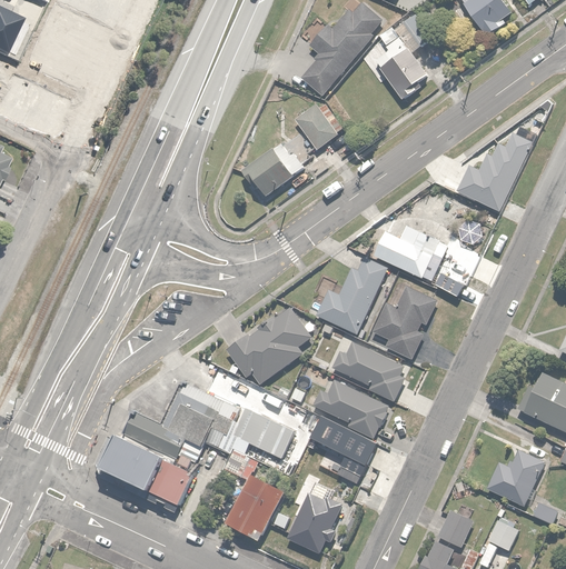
[(504,0),(460,0),(484,38),(500,27),(497,21),(513,12),(504,0)]
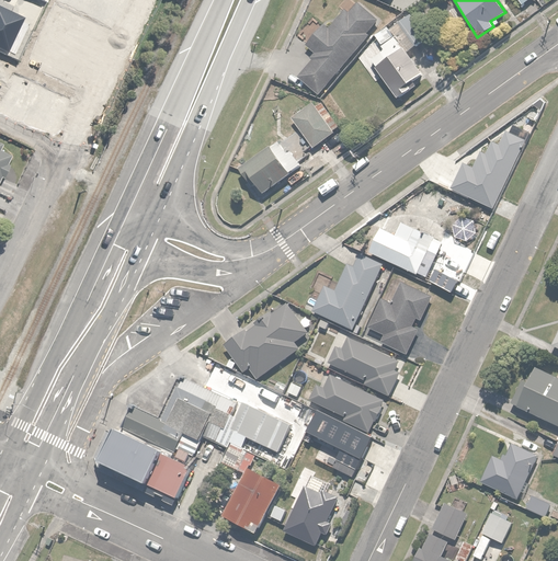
[(371,35),(382,50),(368,59),(396,99),(417,84),(413,79),(422,72),(407,49),(424,37),(408,14),(387,29),(385,25),(371,35)]
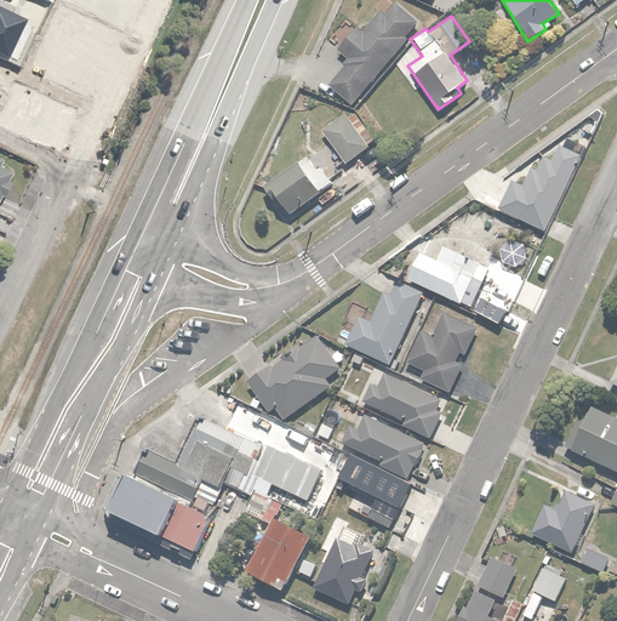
[(352,109),(346,113),(320,131),(341,161),(373,140),(352,109)]
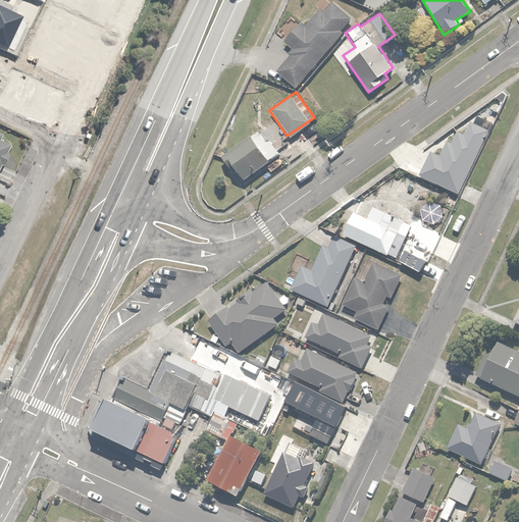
[(495,119),(480,113),(475,126),(489,133),(495,119)]
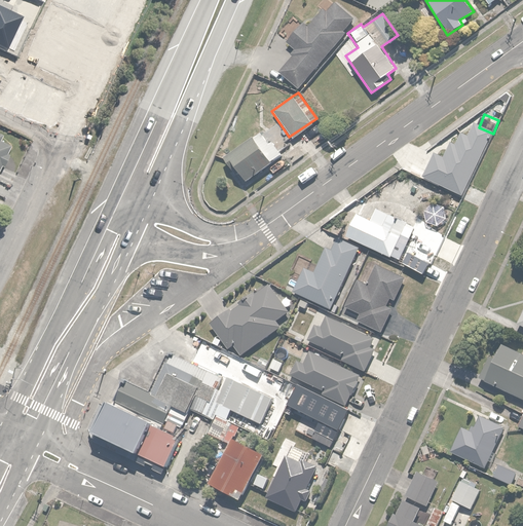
[(0,166),(8,147),(0,143),(0,134),(0,166)]
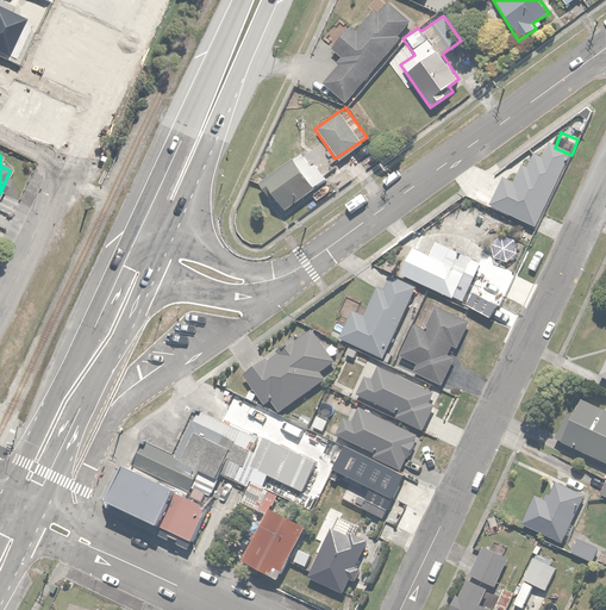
[(308,166),(300,155),(258,184),(266,193),(270,190),(285,210),(326,181),(313,162),(308,166)]
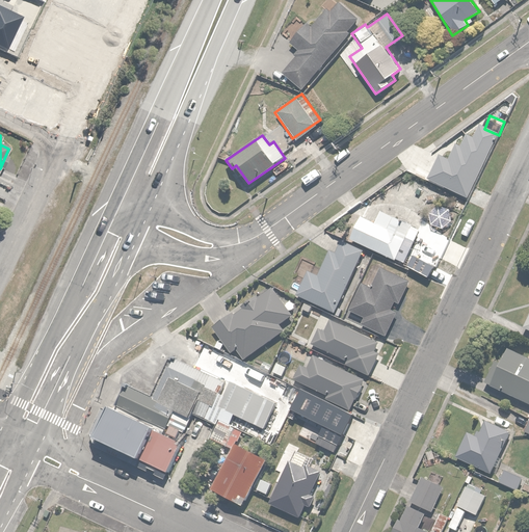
[(477,163),(439,149),(427,178),(466,193),(477,163)]
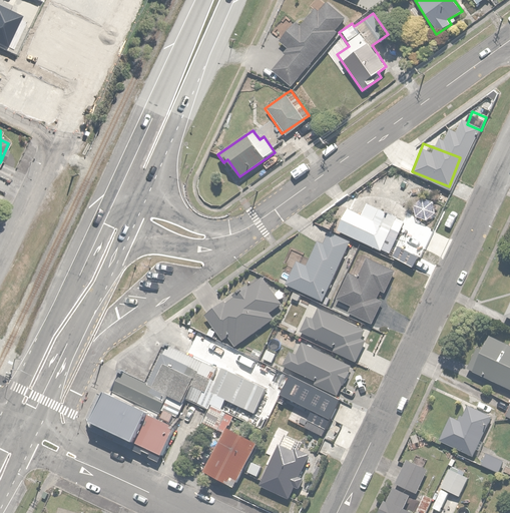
[(422,197),(413,205),(414,215),(424,219),(433,213),(432,202),(422,197)]
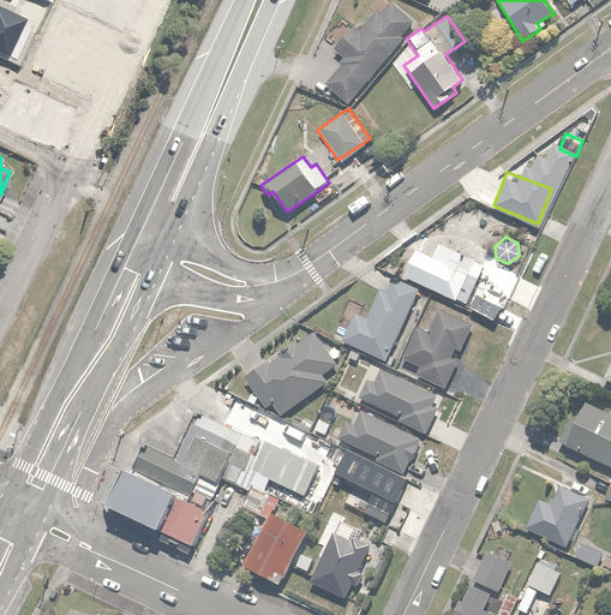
[(414,250),(401,275),(463,305),(472,288),(481,293),(486,285),(477,280),(483,268),(438,246),(432,258),(414,250)]
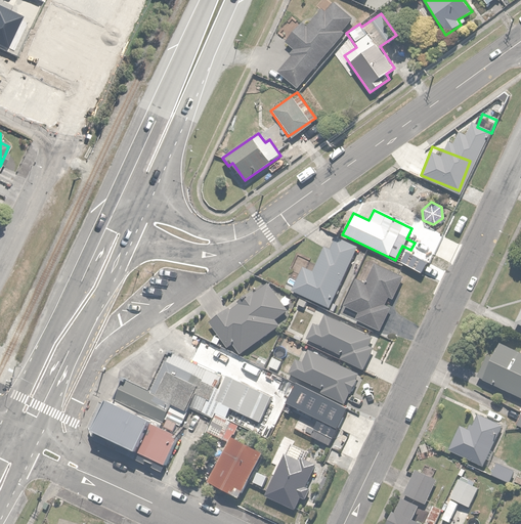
[(331,309),(357,250),(357,248),(334,237),(329,250),(323,248),(313,269),(302,264),(290,292),(331,309)]
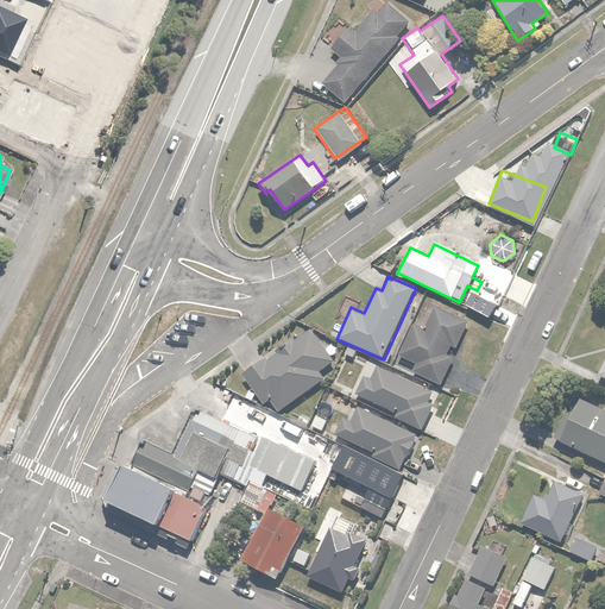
[(496,302),(472,292),(465,305),(490,316),(496,302)]
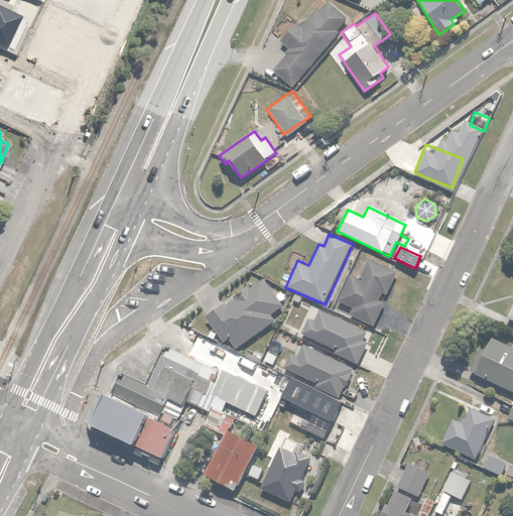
[(395,262),(375,253),(368,267),(389,277),(395,262)]
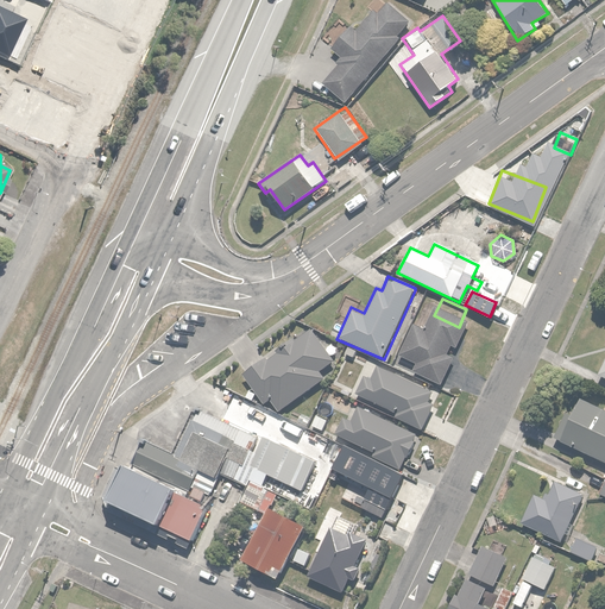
[(266,357),(241,372),(260,405),(269,400),(276,410),(325,381),(320,374),(334,364),(312,327),(292,339),(290,337),(276,345),(279,351),(268,358),(266,357)]
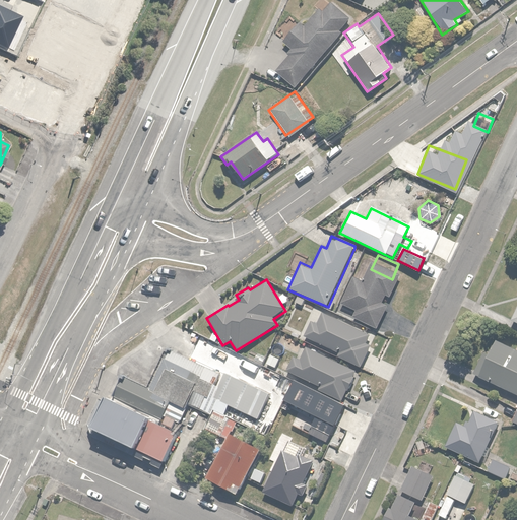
[(309,319),(301,336),(335,351),(333,355),(358,367),(368,344),(365,343),(369,333),(323,312),(318,323),(309,319)]
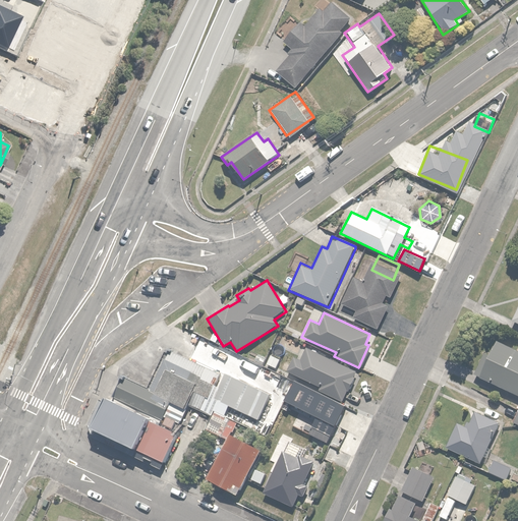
[(515,350),(496,340),(490,354),(481,351),(470,374),(517,396),(517,344),(515,350)]
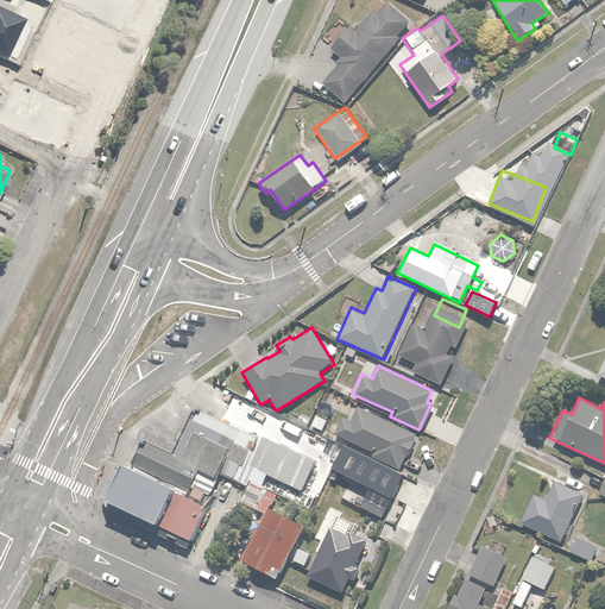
[(132,466),(187,493),(197,472),(232,489),(256,437),(189,405),(168,451),(138,437),(126,464),(132,466)]
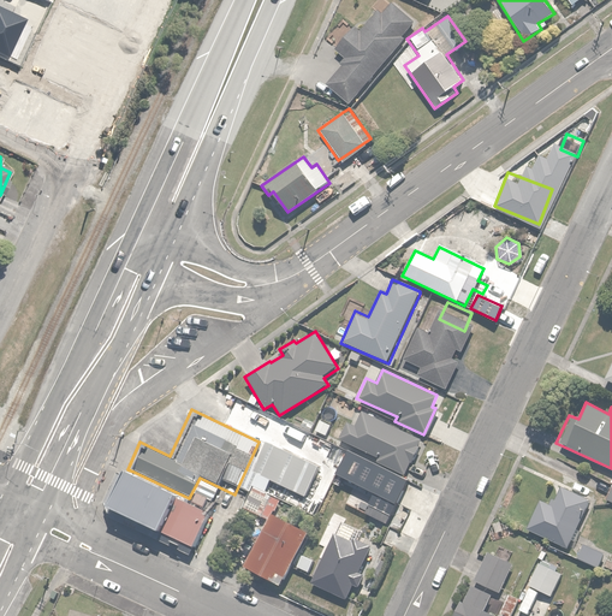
[(422,439),(362,410),(355,425),(348,421),(338,440),(405,473),(422,439)]
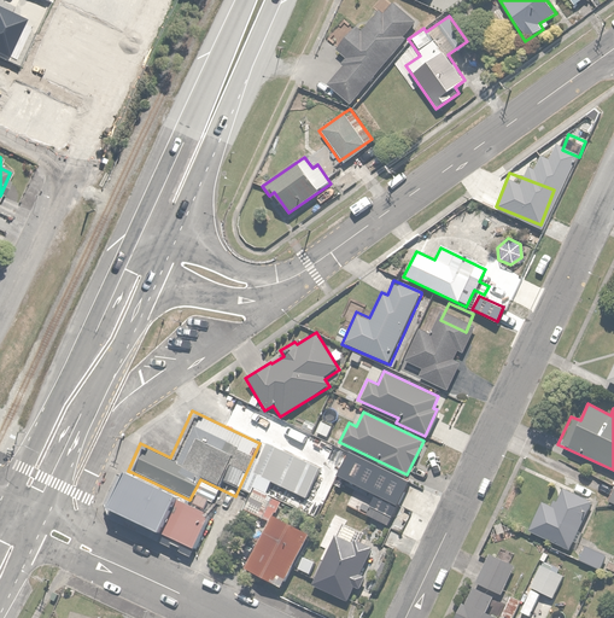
[(320,466),(269,443),(256,471),(307,495),(320,466)]
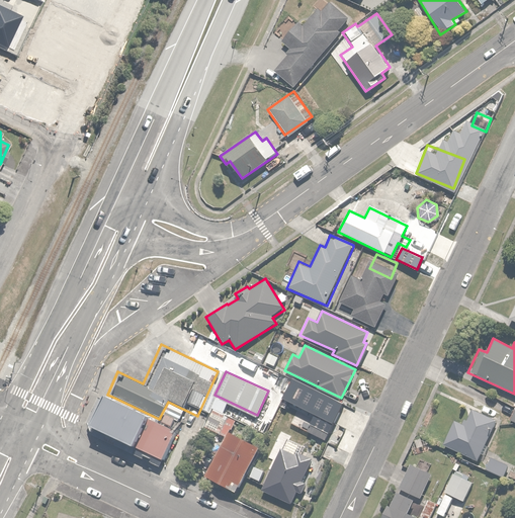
[(291,376),(281,397),(334,423),(344,403),(291,376)]
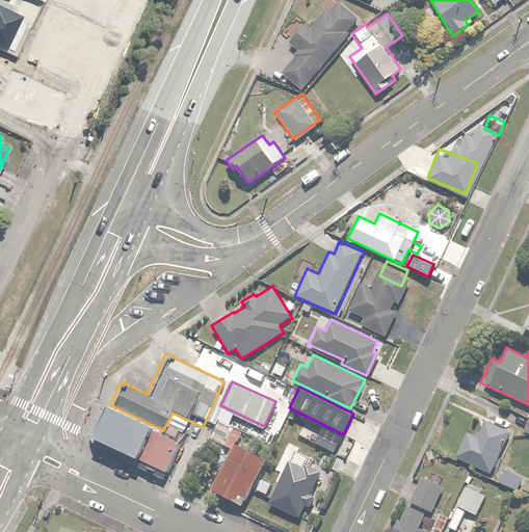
[(163,430),(115,407),(99,442),(148,464),(163,430)]
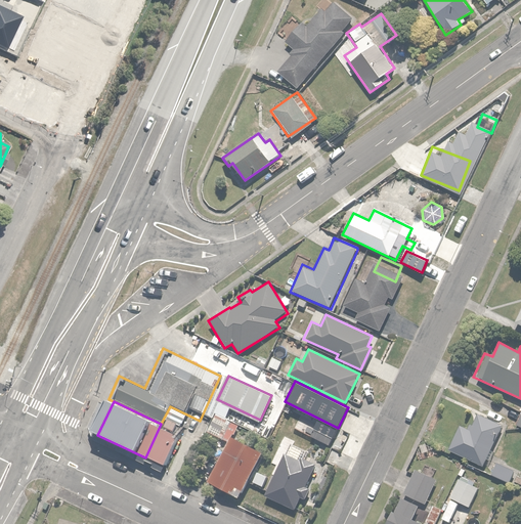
[(217,407),(212,416),(205,430),(224,440),(235,418),(217,407)]
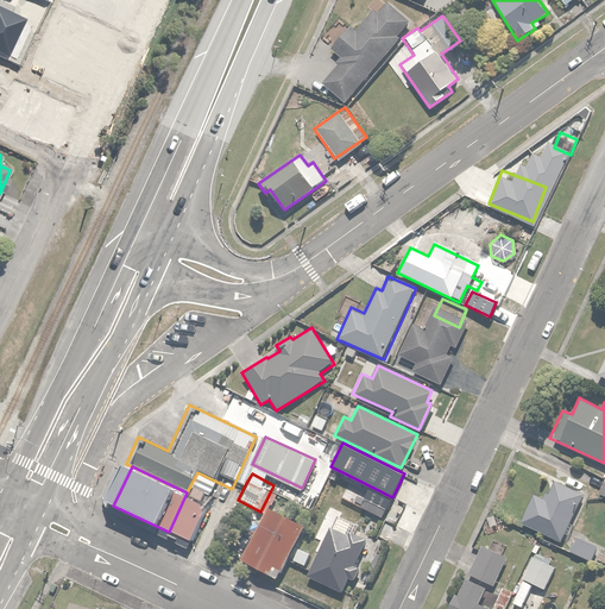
[(581,493),(554,481),(548,494),(546,493),(543,498),(531,493),(518,523),(560,541),(581,493)]
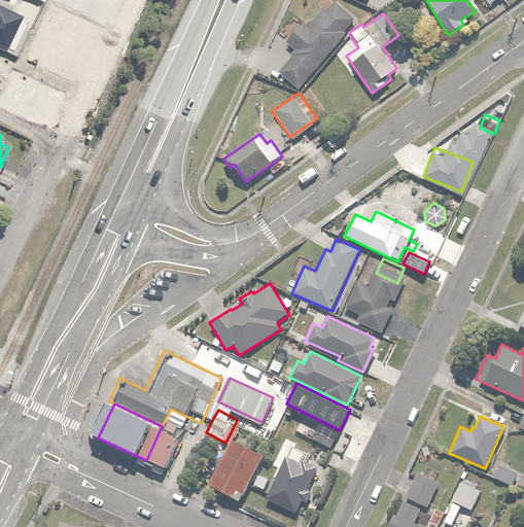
[(265,454),(231,437),(209,485),(243,500),(265,454)]
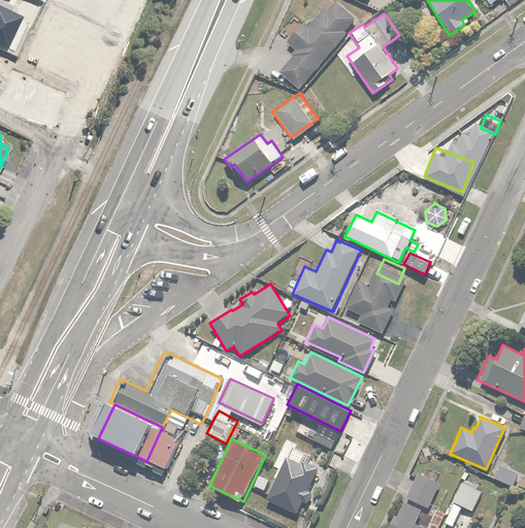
[(296,514),(317,467),(303,460),(301,465),(285,458),(266,499),(296,514)]
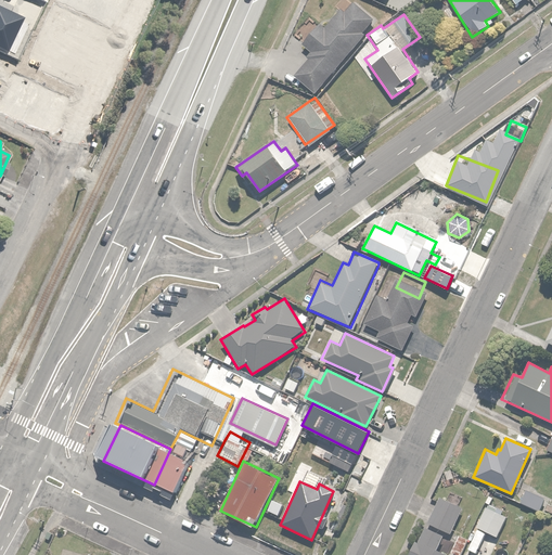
[(541,498),(524,489),(518,501),(536,510),(541,498)]
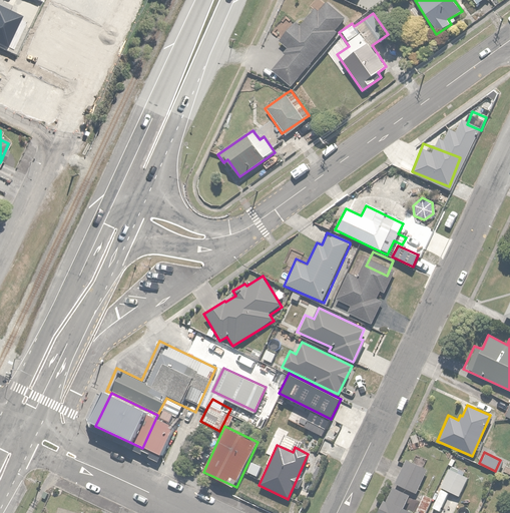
[(402,460),(392,484),(414,493),(424,469),(402,460)]
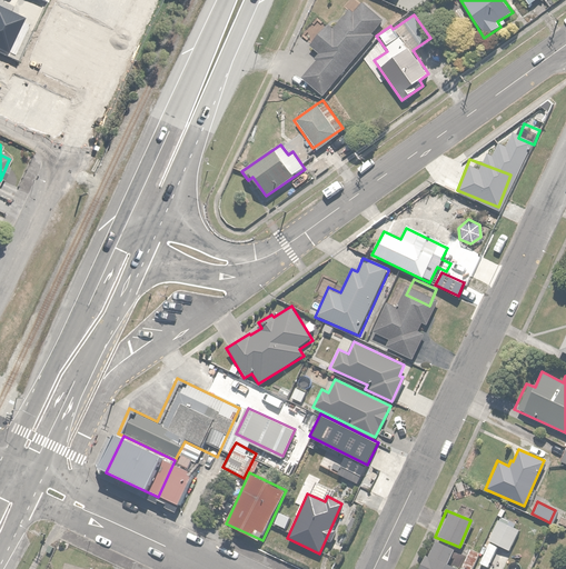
[(519,529),(496,518),(485,540),(508,551),(519,529)]
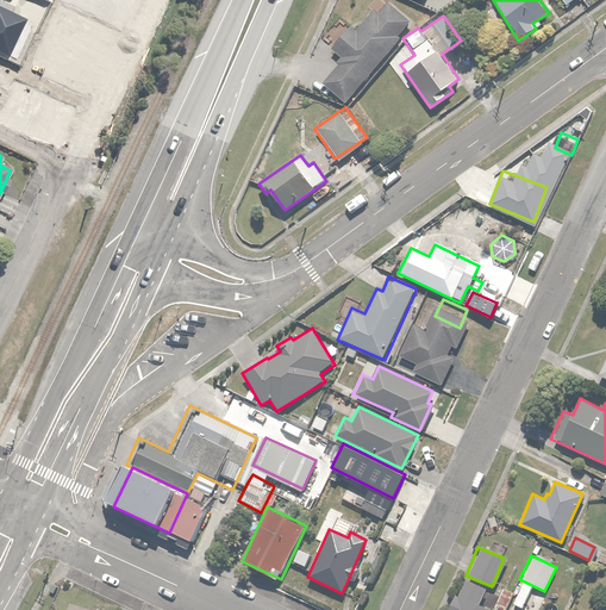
[(495,609),(480,603),(486,589),(466,580),(458,596),(454,593),(447,609),(495,609)]
